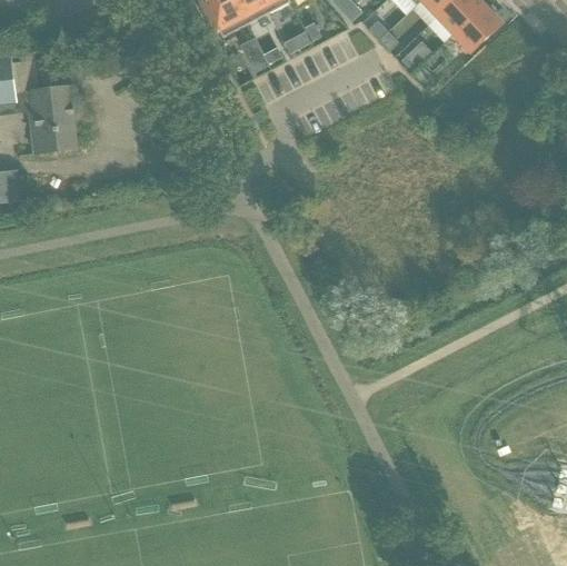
[(246,23),(232,0),(201,0),(221,37),(246,23)]
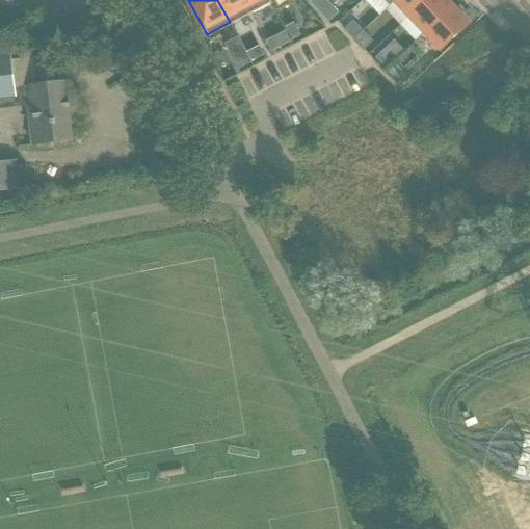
[(249,11),(243,0),(217,0),(230,22),(249,11)]
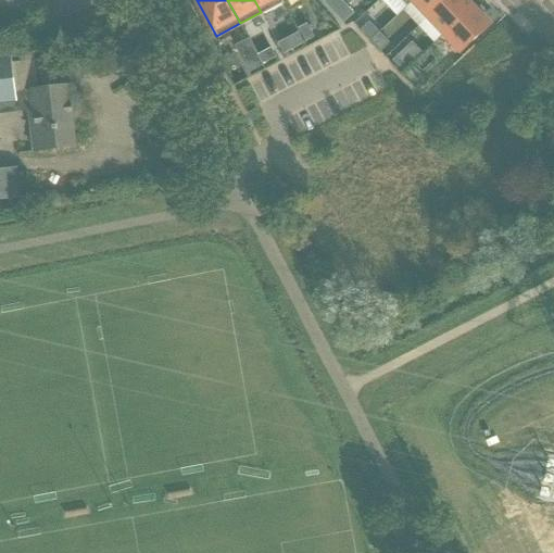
[(281,1),(280,0),(254,0),(261,12),(281,1)]
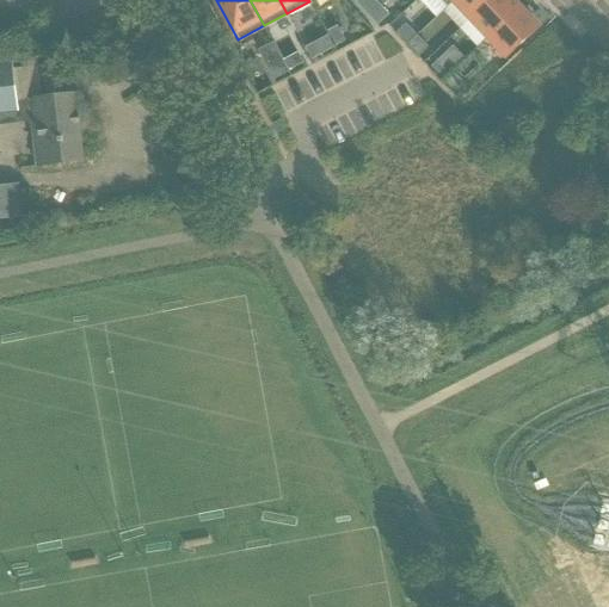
[(355,0),(364,11),(375,1),(374,0),(355,0)]
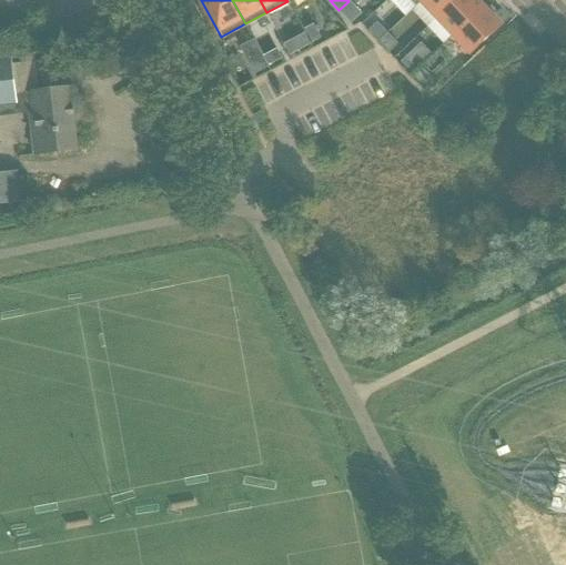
[(435,16),(451,0),(417,0),(413,4),(414,6),(418,0),(421,0),(435,16)]
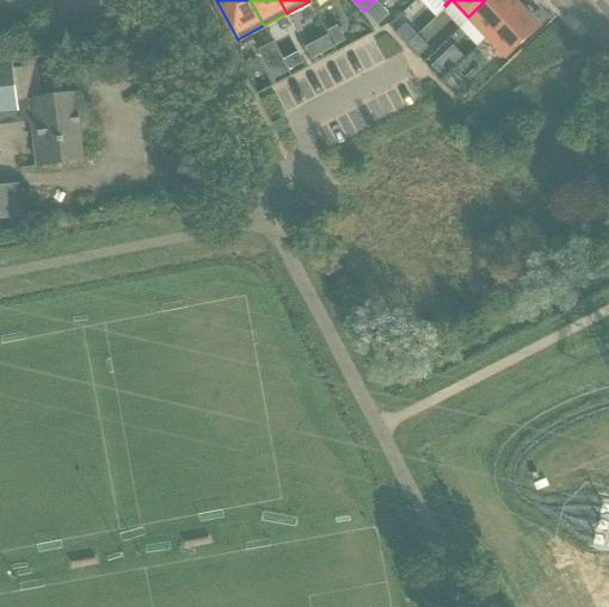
[(485,35),(517,5),(512,0),(485,0),(468,17),(485,35)]
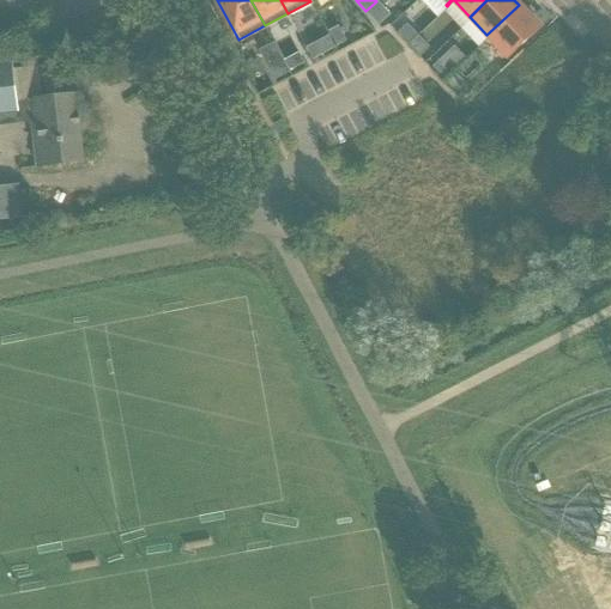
[(376,1),(366,11),(375,22),(386,11),(376,1)]
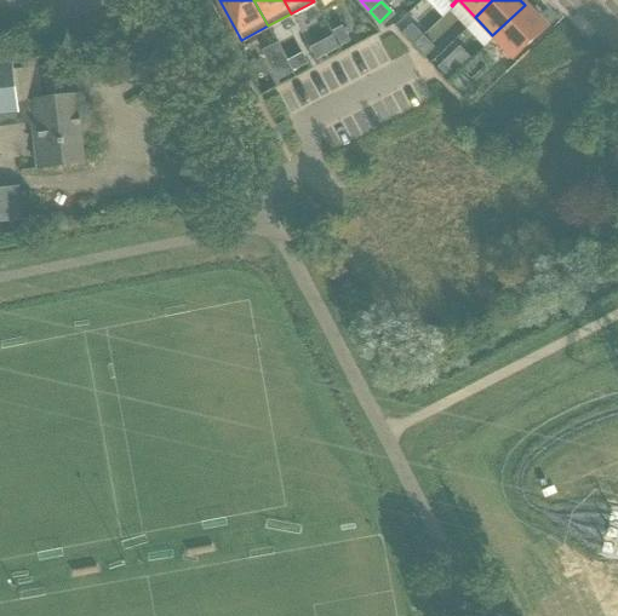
[(511,56),(544,24),(538,18),(525,5),(492,35),(497,40),(511,56)]
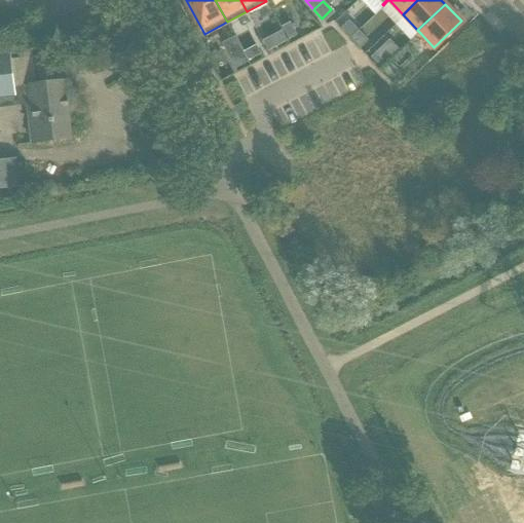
[(347,20),(339,27),(348,36),(356,29),(347,20)]
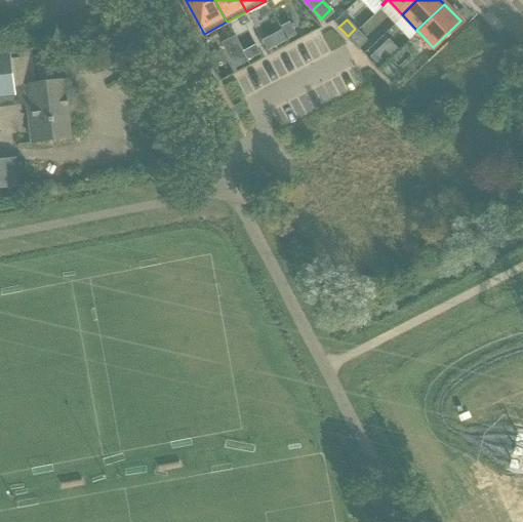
[(286,22),(279,26),(285,37),(292,33),(286,22)]
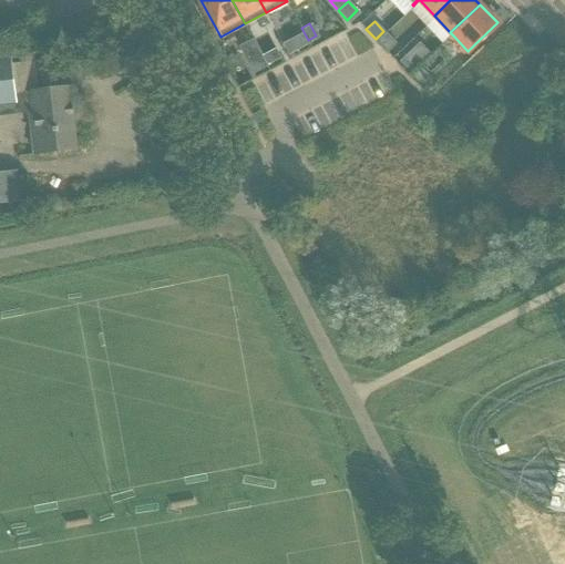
[(302,31),(289,39),(294,49),(307,41),(302,31)]
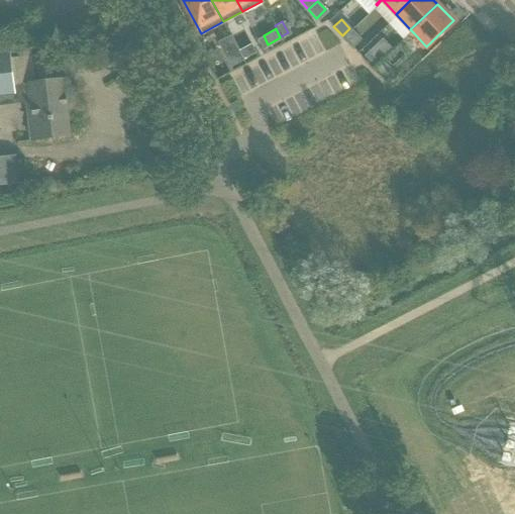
[(349,28),(342,35),(351,45),(359,38),(349,28)]
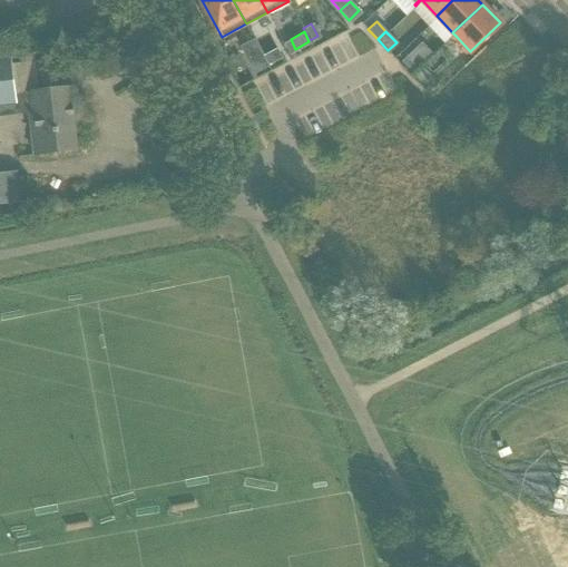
[(275,46),(262,54),(266,62),(280,56),(275,46)]
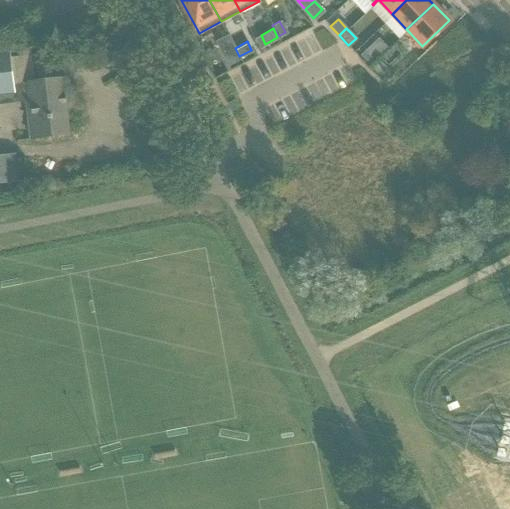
[(369,45),(360,54),(369,62),(377,54),(369,45)]
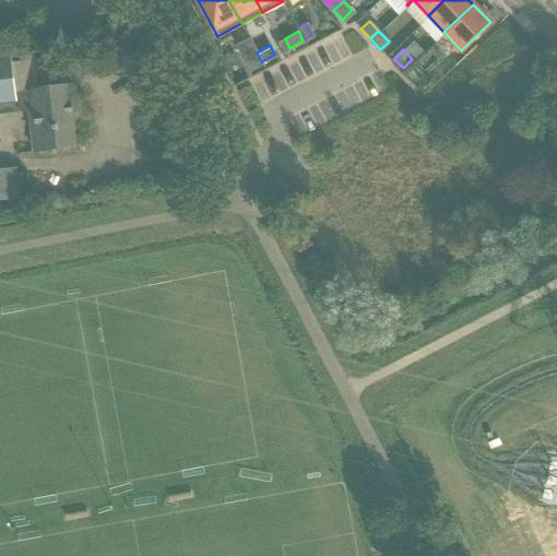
[(256,51),(244,58),(249,69),(262,62),(261,61),(257,52),(256,51)]
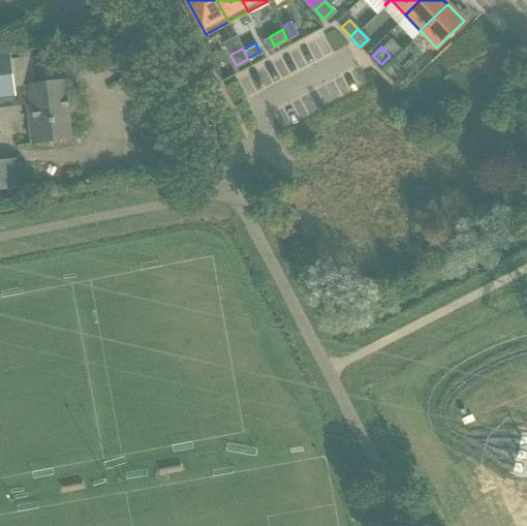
[(0,94),(13,93),(8,53),(0,54),(0,94)]
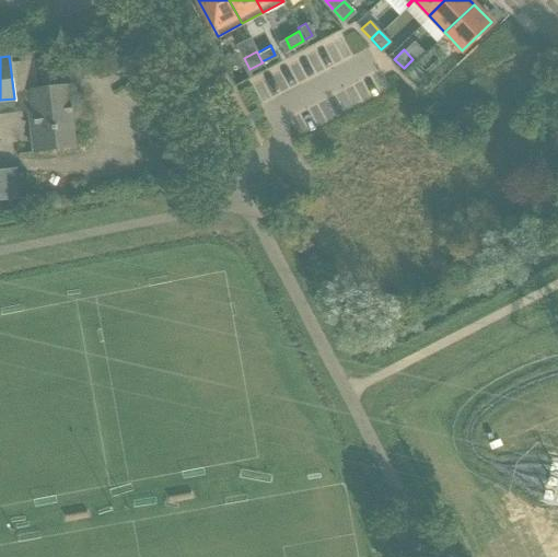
[(414,64),(405,71),(410,78),(419,69),(414,64)]
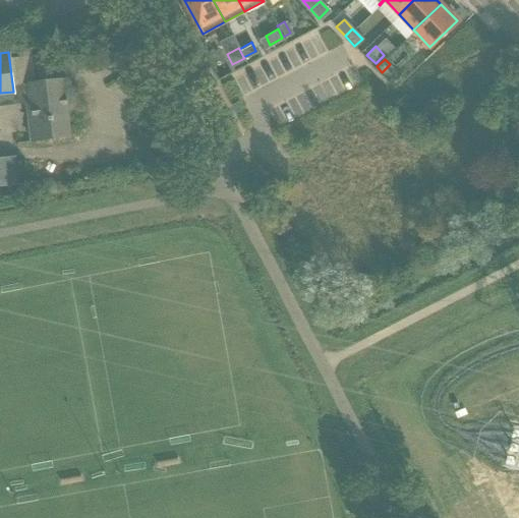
[(24,82),(29,119),(31,138),(67,134),(63,101),(69,100),(66,77),(24,82)]
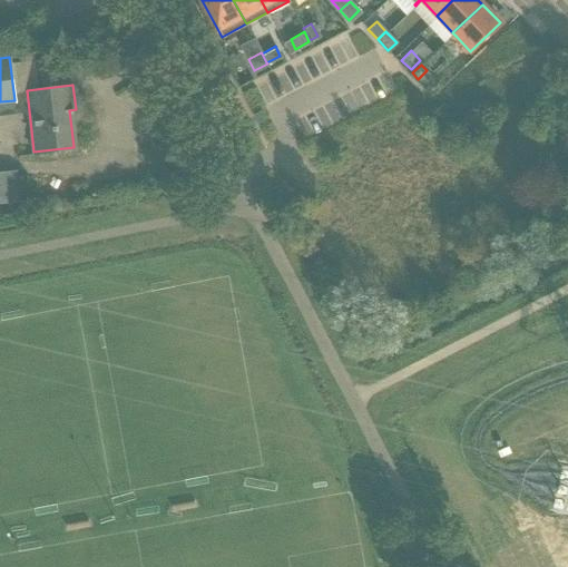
[(0,203),(20,203),(19,169),(0,169),(0,203)]
